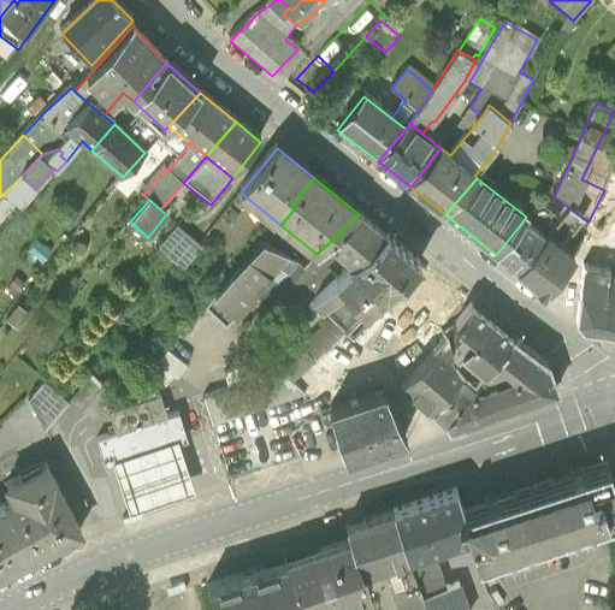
[(526,217),(524,220),(544,236),(545,234),(560,219),(538,203),(526,217)]
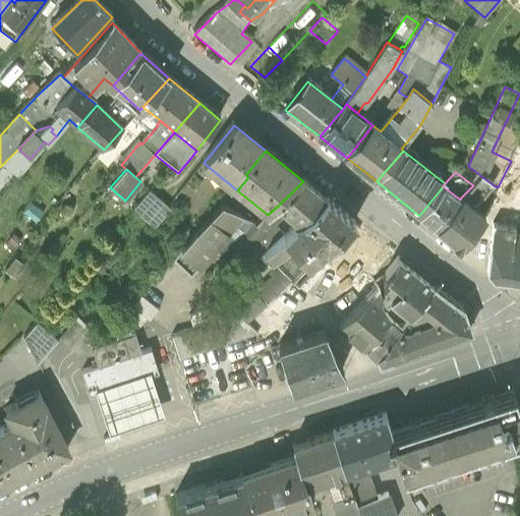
[(481,176),(473,185),(461,197),(472,208),(478,203),(494,185),(481,176)]
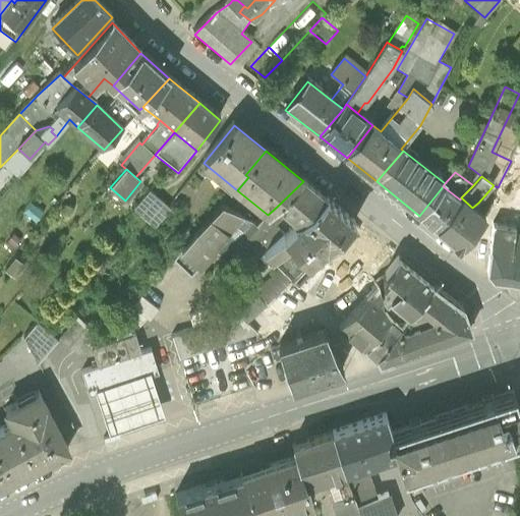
[(303,181),(277,207),(286,214),(299,225),(326,201),(303,181)]
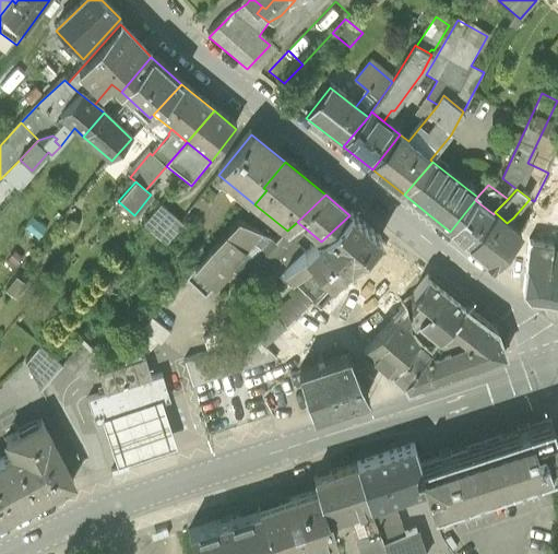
[(450,232),(469,246),(494,214),(475,200),(450,232)]
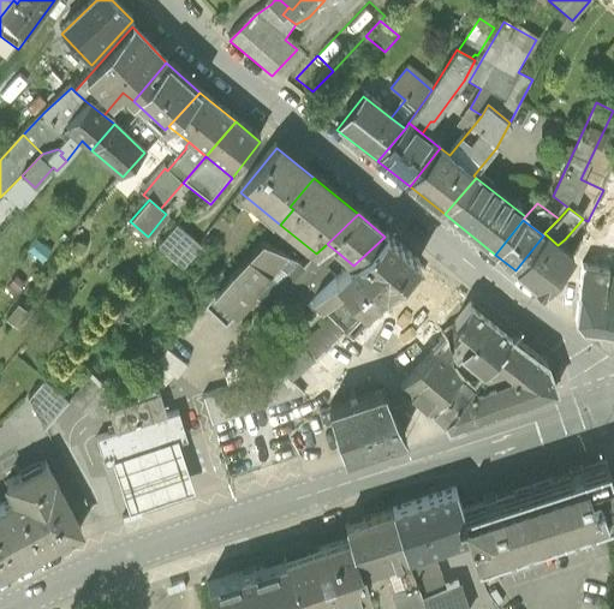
[(177,227),(158,249),(183,270),(202,249),(177,227)]
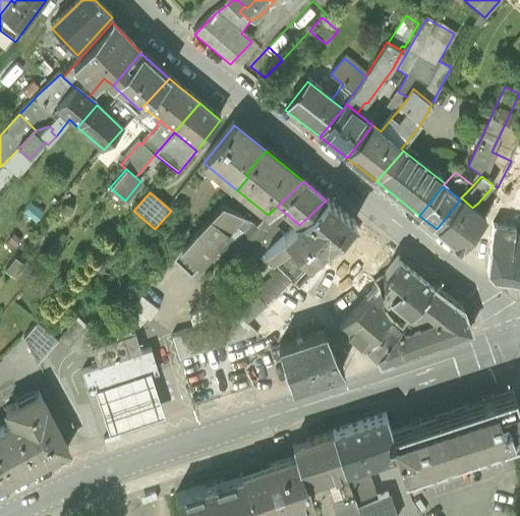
[(472,208),(461,197),(460,199),(437,229),(460,248),(484,217),(472,208)]
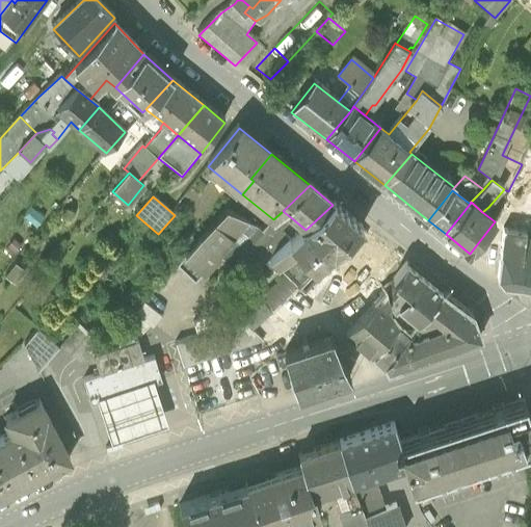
[(363,230),(333,205),(306,230),(292,242),(290,241),(266,263),(272,271),(284,262),(290,270),(290,272),(292,274),(260,300),(270,314),(297,291),(363,230)]
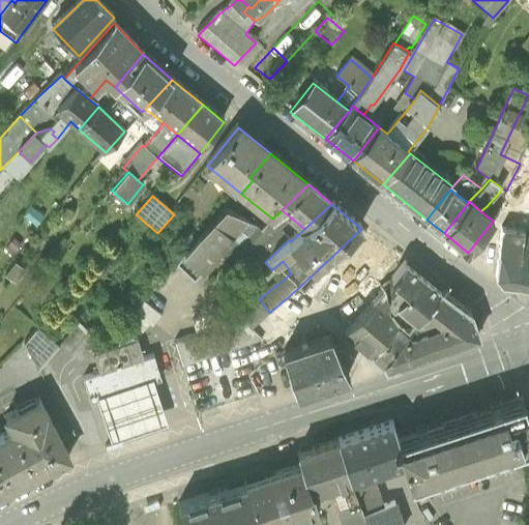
[(45,220),(32,209),(24,219),(36,229),(45,220)]
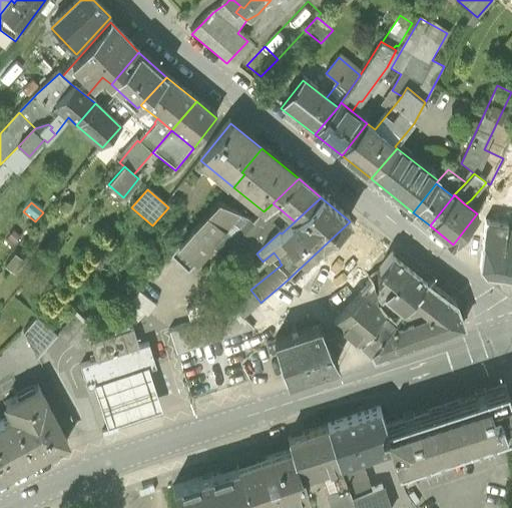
[(257,254),(280,232),(271,223),(282,210),(273,203),(264,211),(251,222),(217,202),(192,229),(170,256),(187,272),(211,247),(219,255),(232,241),(257,254)]
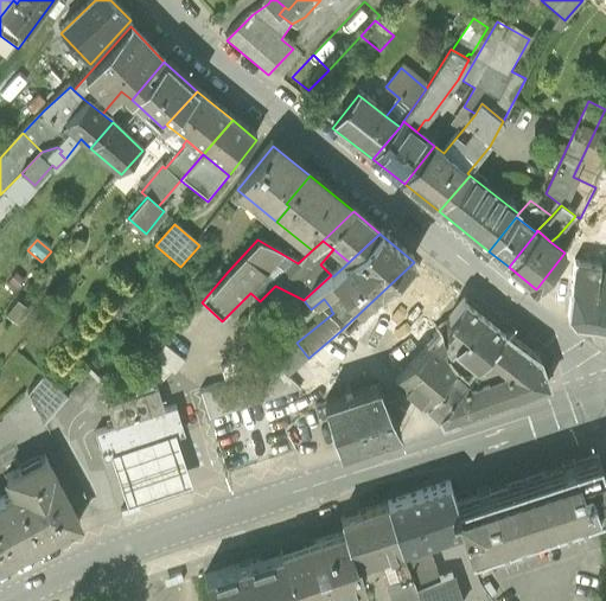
[(575,330),(605,333),(605,270),(603,269),(576,264),(569,321),(575,330)]
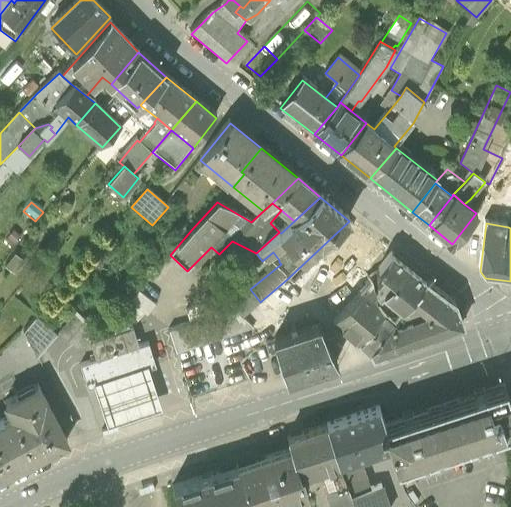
[(404,311),(412,301),(426,283),(392,255),(379,271),(383,275),(374,287),(378,291),(374,296),(386,305),(390,301),(404,311)]
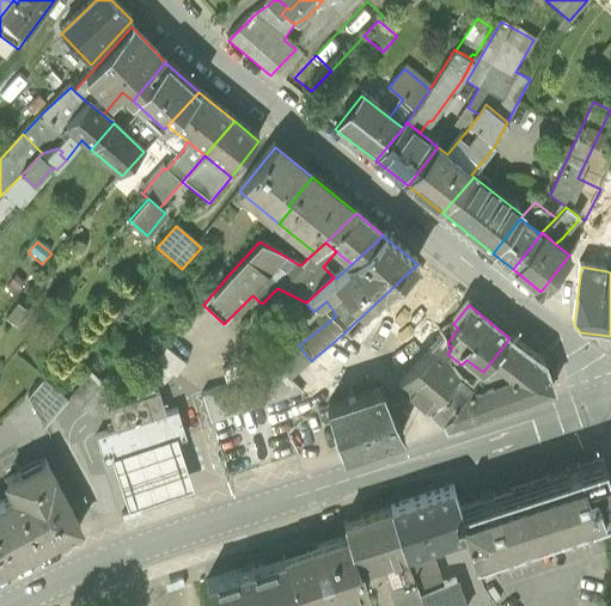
[(26,316),(14,306),(2,320),(14,330),(26,316)]
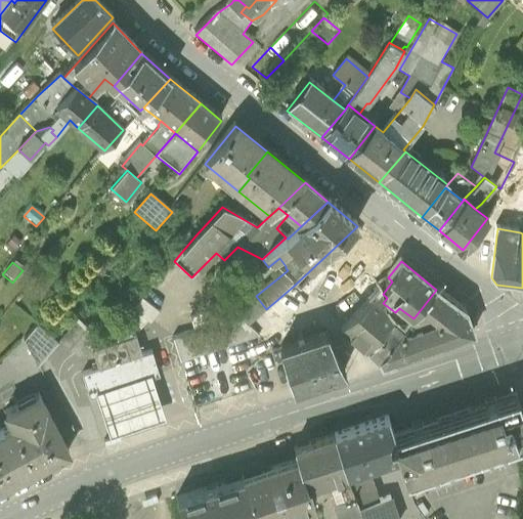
[(383,303),(380,288),(366,302),(365,303),(389,322),(391,320),(383,303)]
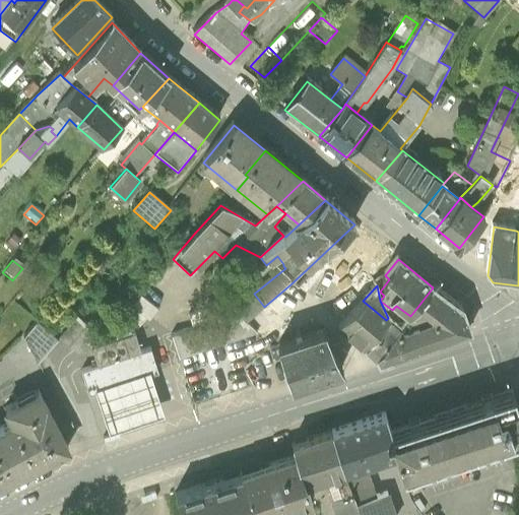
[(180,361),(258,335),(247,323),(264,307),(254,294),(250,287),(226,303),(238,315),(172,337),(180,361)]
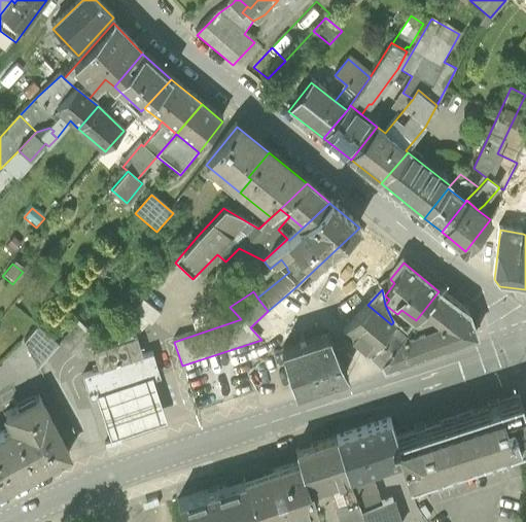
[(468,314),(439,291),(424,310),(441,323),(407,337),(407,332),(381,363),(383,371),(477,338),(468,314)]
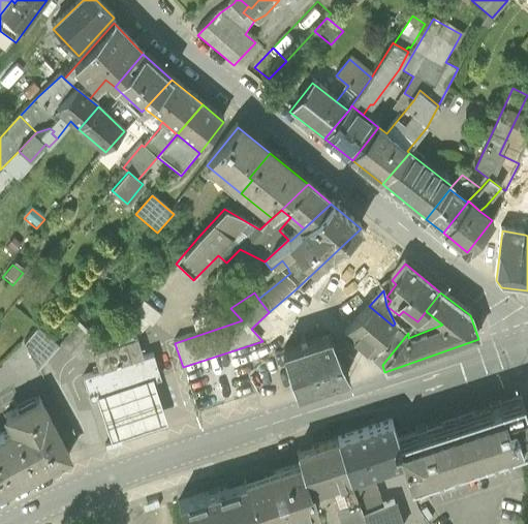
[(143,302),(126,321),(142,334),(149,326),(152,328),(161,316),(143,302)]
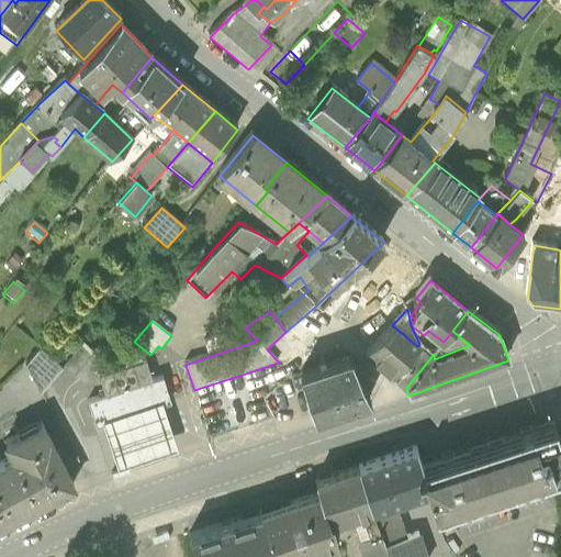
[(366,354),(393,378),(417,346),(392,325),(366,354)]
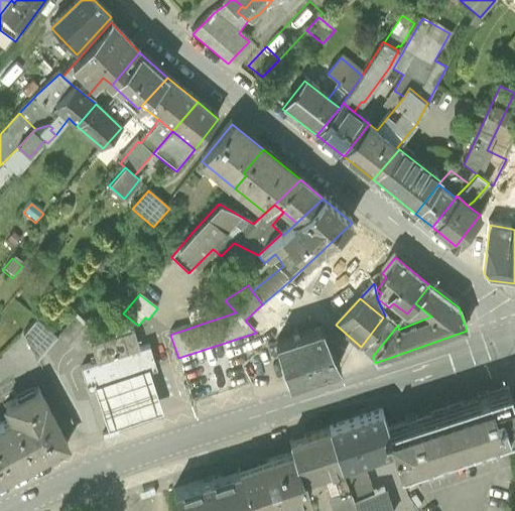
[(398,325),(385,315),(383,317),(361,347),(373,356),(398,325)]
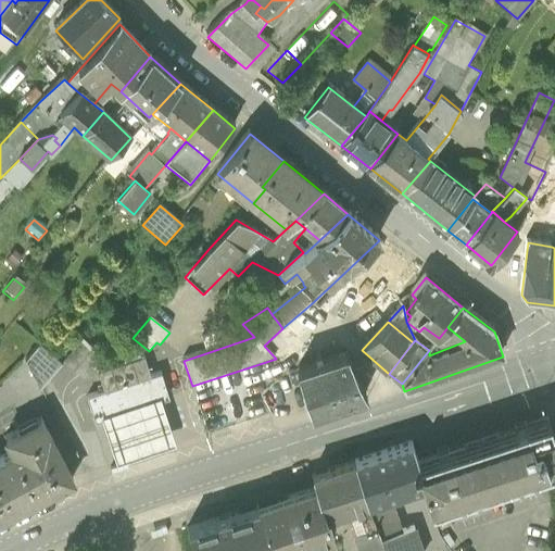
[(84,341),(65,362),(84,378),(101,358),(84,341)]
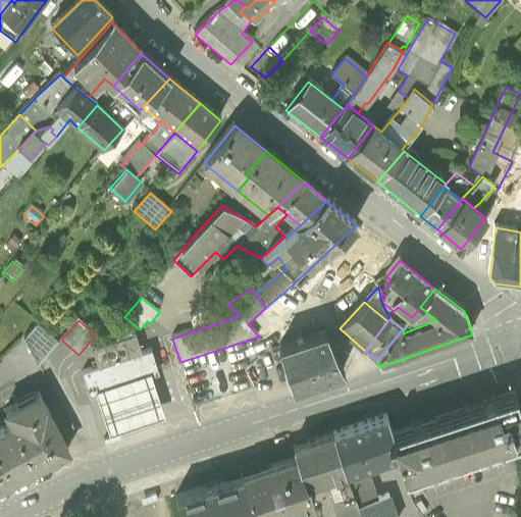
[(23,340),(38,367),(58,344),(38,324),(23,340)]
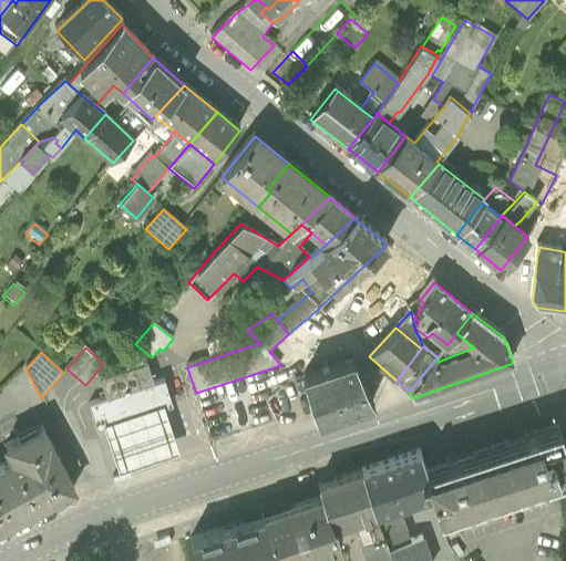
[(356,363),(302,380),(316,421),(373,403),(356,363)]
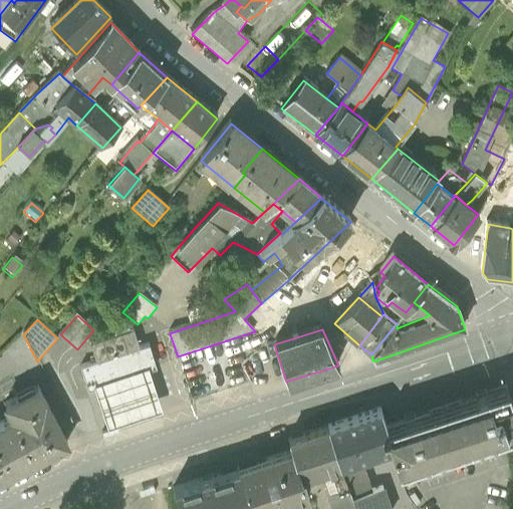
[(134,330),(90,344),(96,363),(80,368),(88,392),(157,369),(150,346),(140,349),(134,330)]
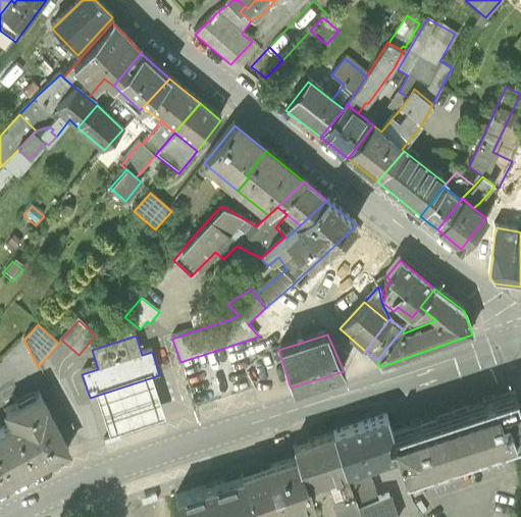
[(157,394),(151,374),(96,393),(102,412),(109,436),(164,418),(157,394)]
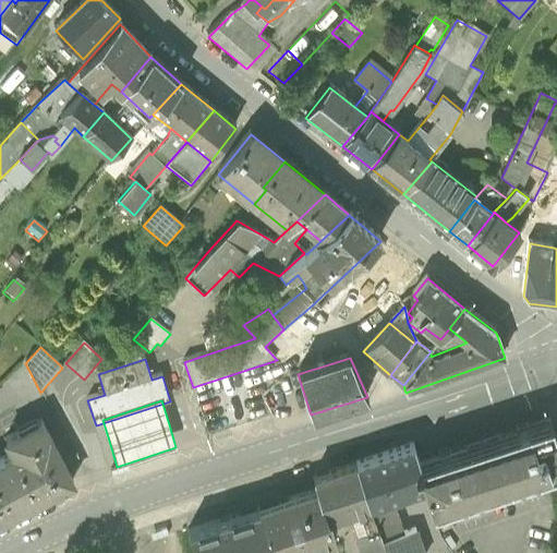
[(7,441),(14,456),(38,502),(74,484),(41,422),(7,441)]
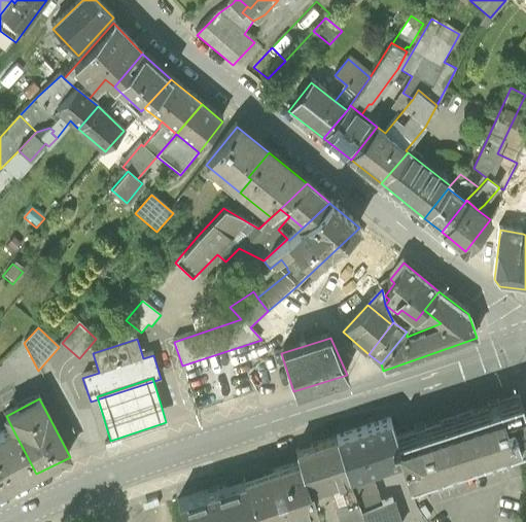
[(415,432),(394,440),(401,462),(408,483),(525,444),(525,418),(520,399),(498,406),(497,404),(492,406),(488,407),(489,409),(425,429),(424,425),(419,427),(414,429),(415,432)]
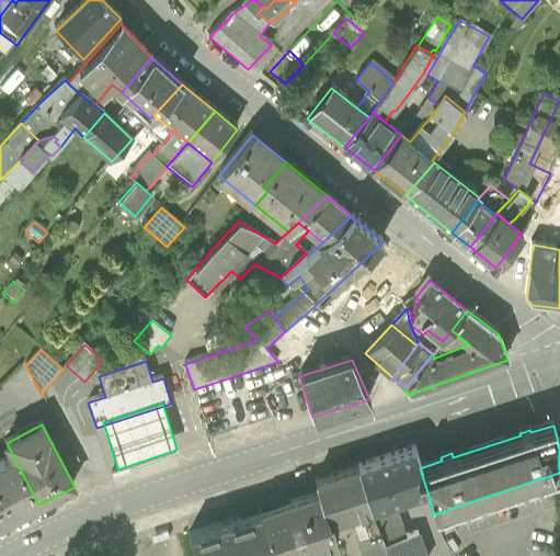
[(395,502),(427,492),(420,468),(413,450),(358,468),(372,510),(395,502)]
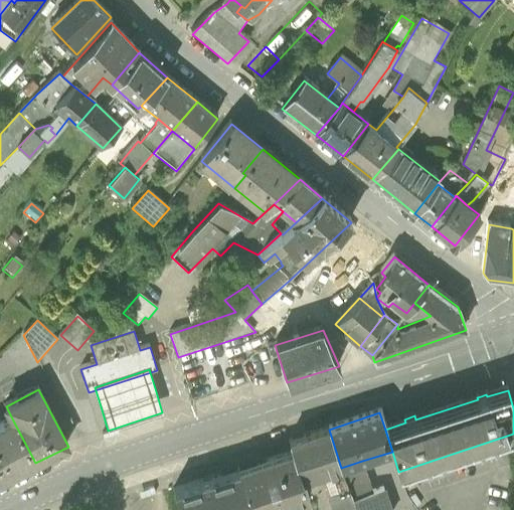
[(0,481),(35,463),(13,420),(0,427),(0,481)]
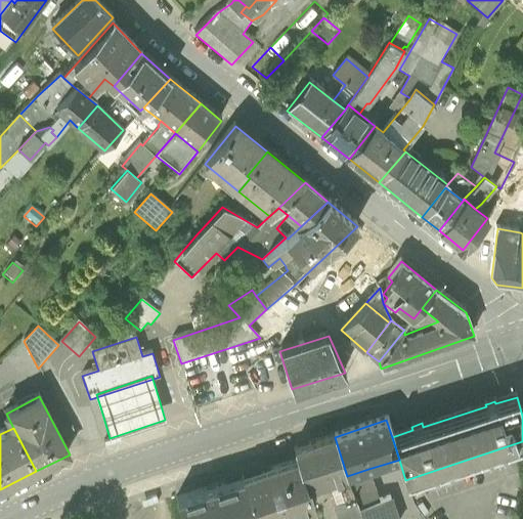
[(339,478),(347,476),(335,437),(294,449),(298,462),(307,489),(331,481),(339,478)]
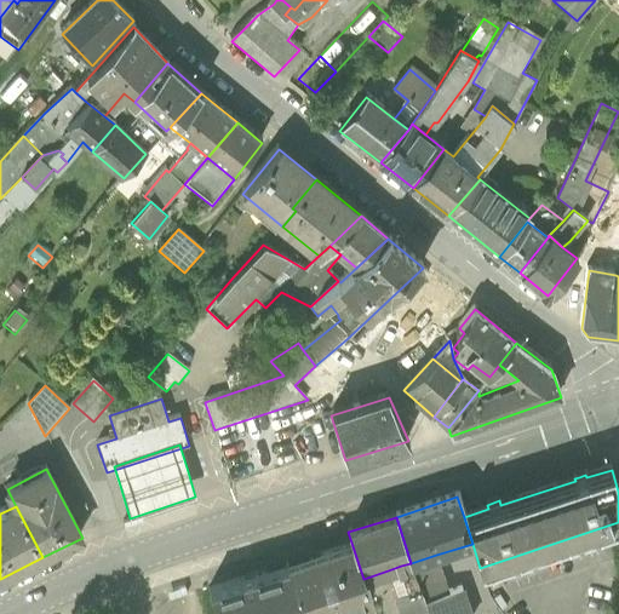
[(353,546),(287,567),(302,613),(327,613),(371,600),(364,579),(353,546)]
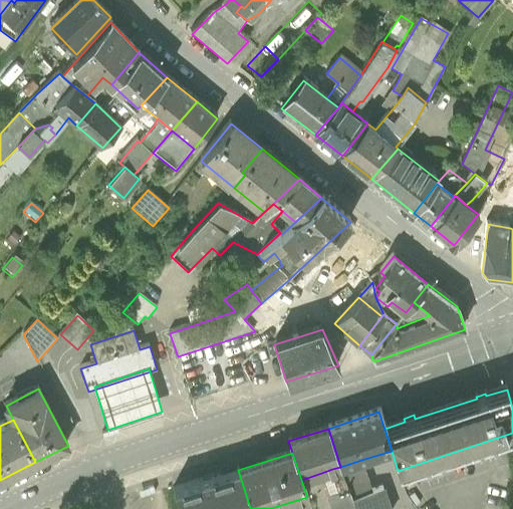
[(361,460),(340,467),(347,486),(354,508),(390,508),(383,490),(372,494),(361,460)]
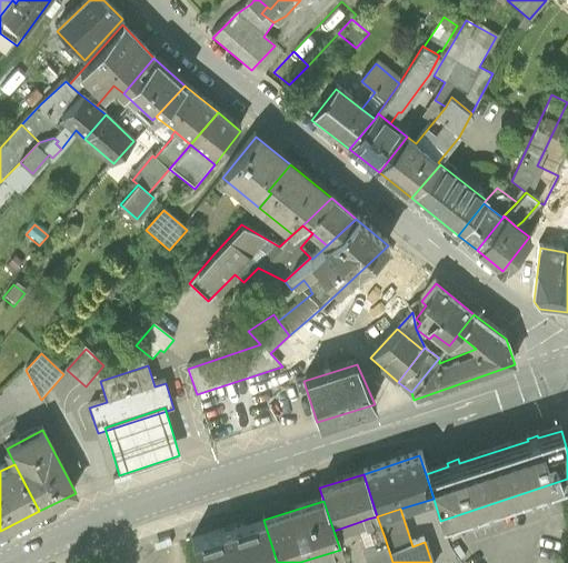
[(392,562),(385,538),(374,541),(368,519),(359,522),(366,544),(364,544),(369,562),(392,562)]
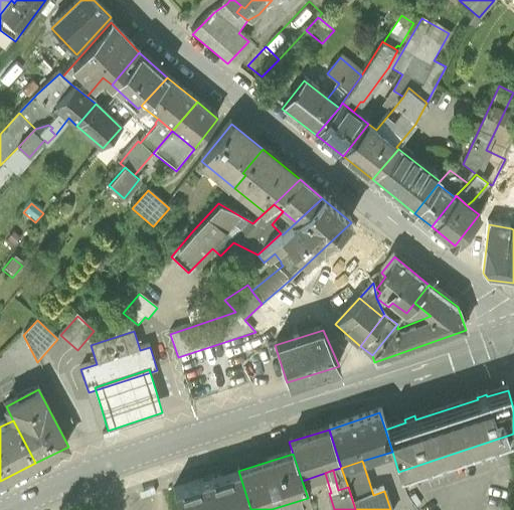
[(250,509),(238,471),(229,474),(173,492),(178,509),(250,509)]
